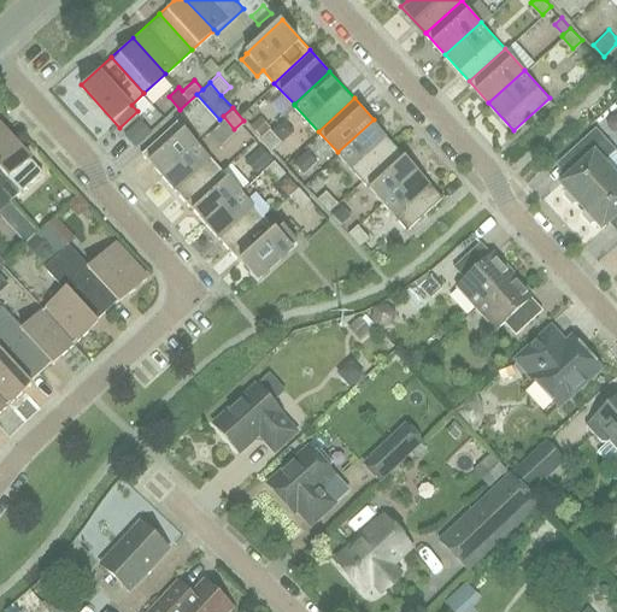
[(271,125),(260,112),(250,121),(271,147),(280,140),(269,127),(271,125)]
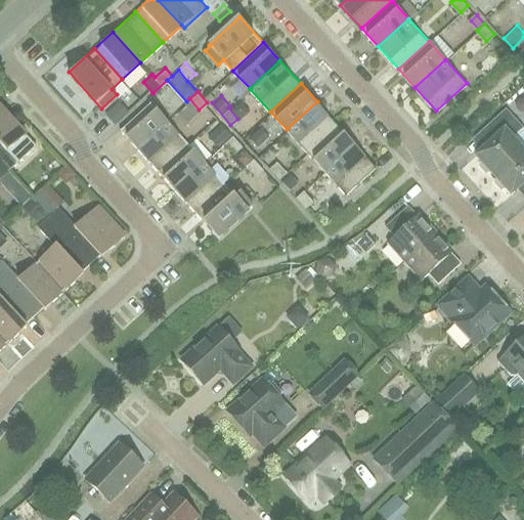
[(36,144),(26,132),(8,114),(12,111),(0,97),(0,159),(9,169),(36,144)]
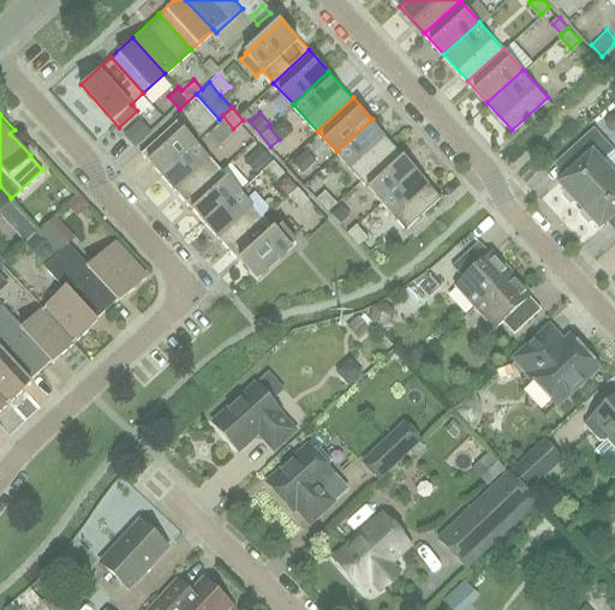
[(138,115),(123,130),(133,142),(149,127),(138,115)]
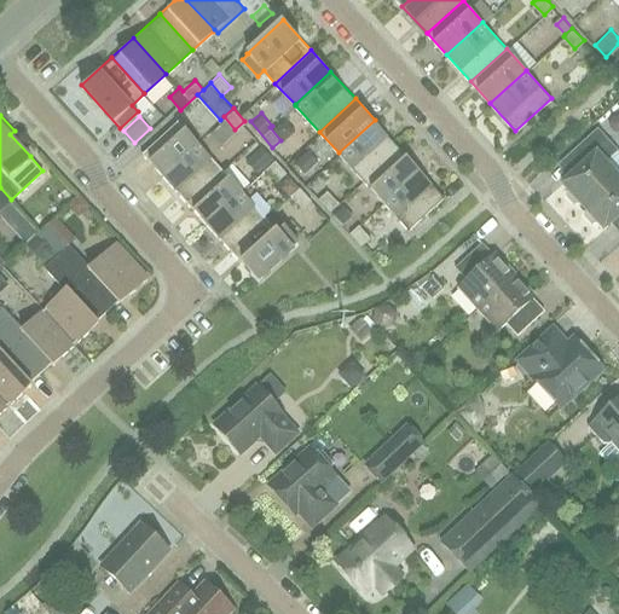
[(197,142),(177,119),(142,151),(162,174),(197,142)]
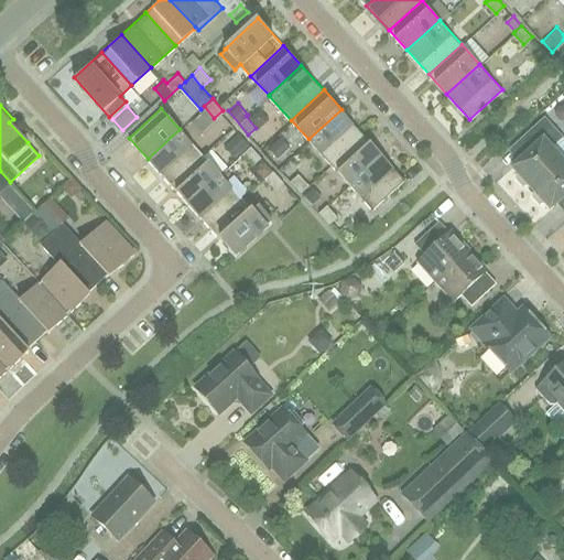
[(364,133),(342,109),(308,139),(331,164),(332,163),(364,133)]
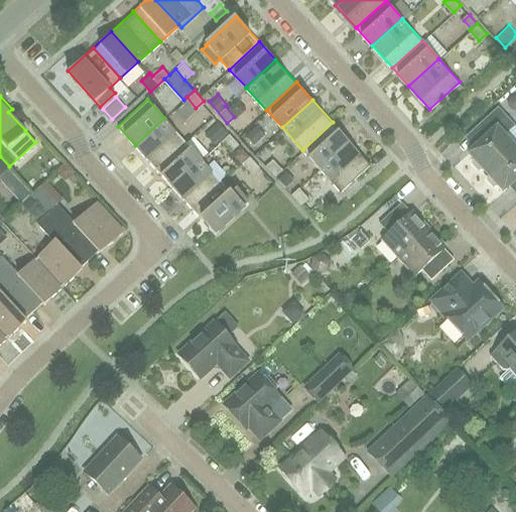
[(488,132),(468,150),(486,169),(514,143),(515,141),(515,124),(515,123),(498,105),(479,122),(488,132)]
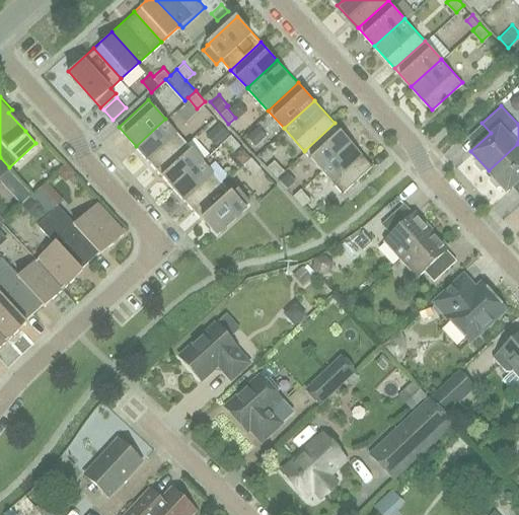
[(136,146),(156,168),(187,141),(165,119),(136,146)]
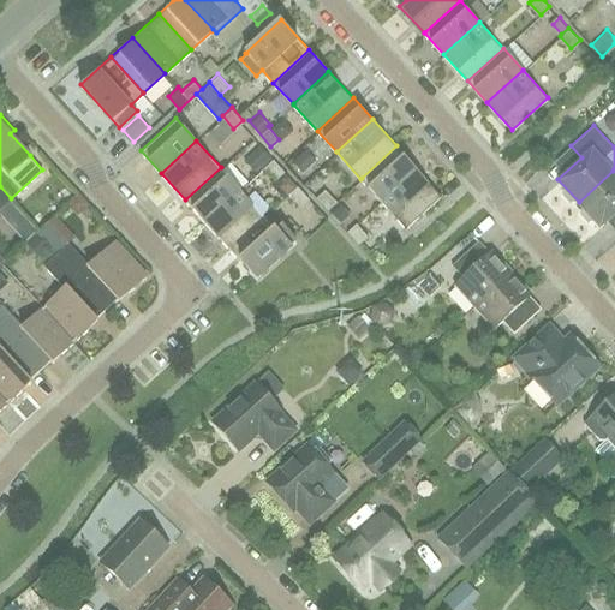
[(248,153),(258,163),(269,154),(260,143),(248,153)]
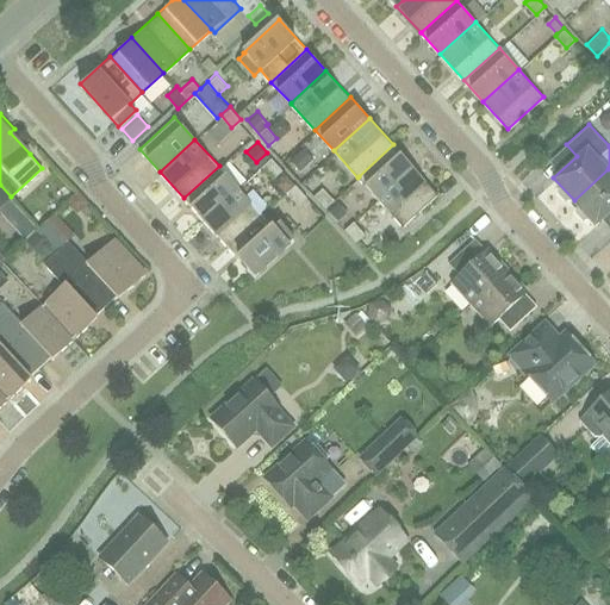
[(378,198),(412,166),(393,144),(359,176),(358,178),(378,198)]
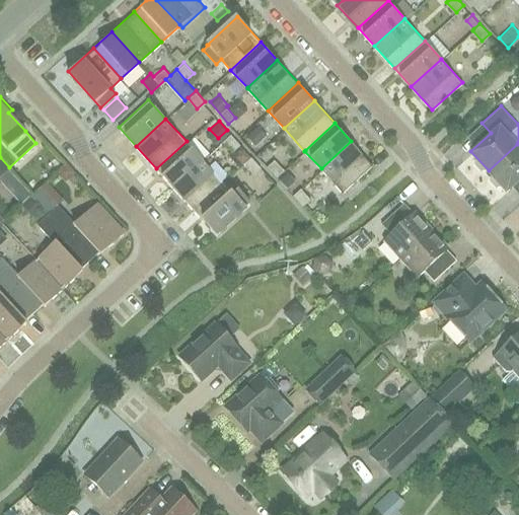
[(264,134),(255,125),(245,134),(253,143),(264,134)]
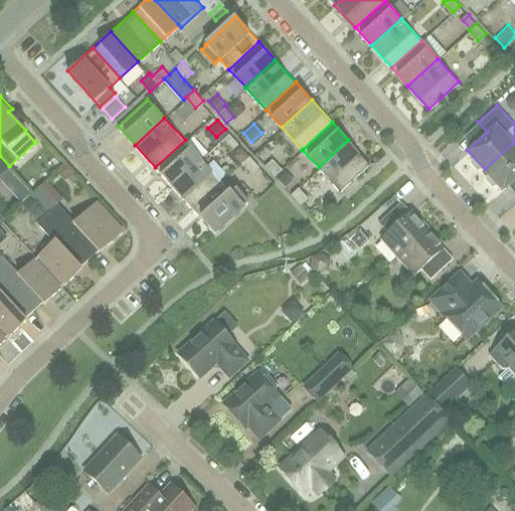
[(238,142),(229,132),(221,139),(230,149),(238,142)]
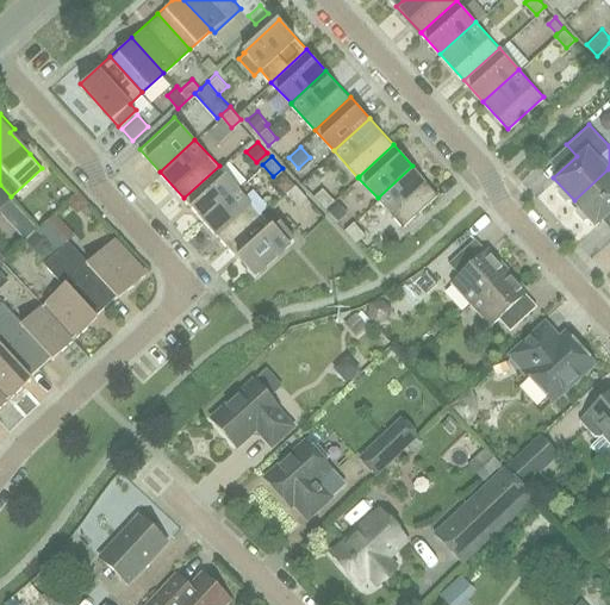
[(184,198),(203,219),(238,187),(219,166),(184,198)]
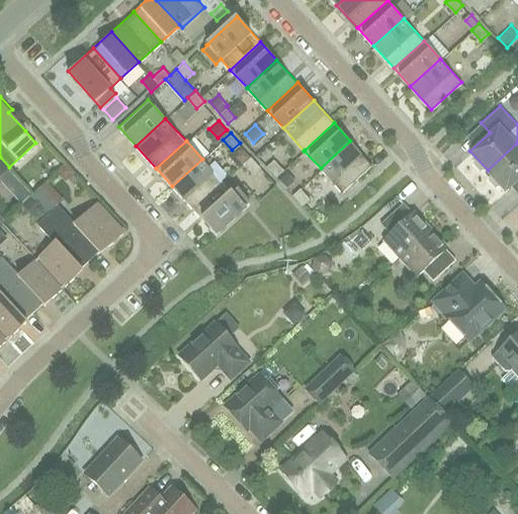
[(342,191),(371,164),(350,141),(321,168),(342,191)]
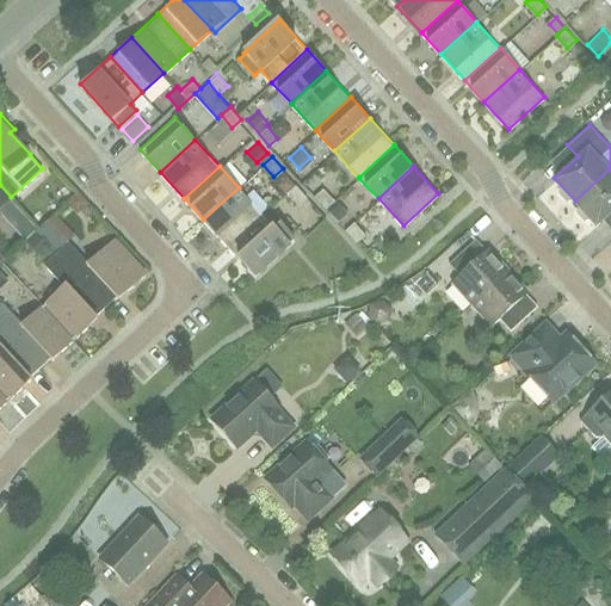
[(610,167),(609,169),(575,201),(596,224),(610,209),(610,167)]
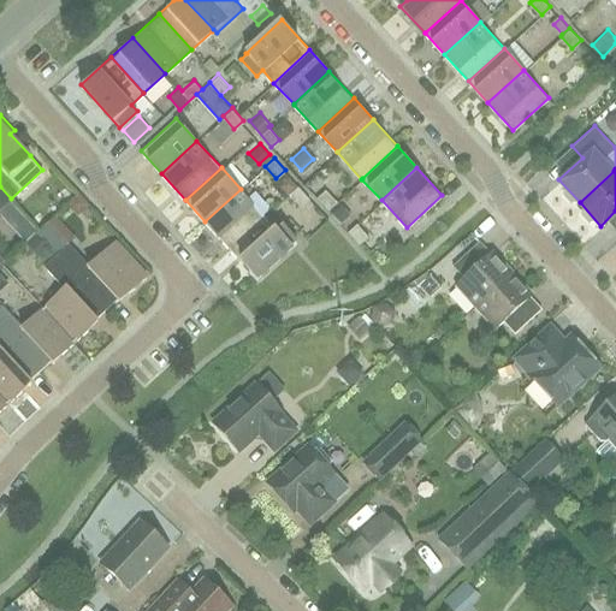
[(289,193),(297,184),(289,175),(280,183),(289,193)]
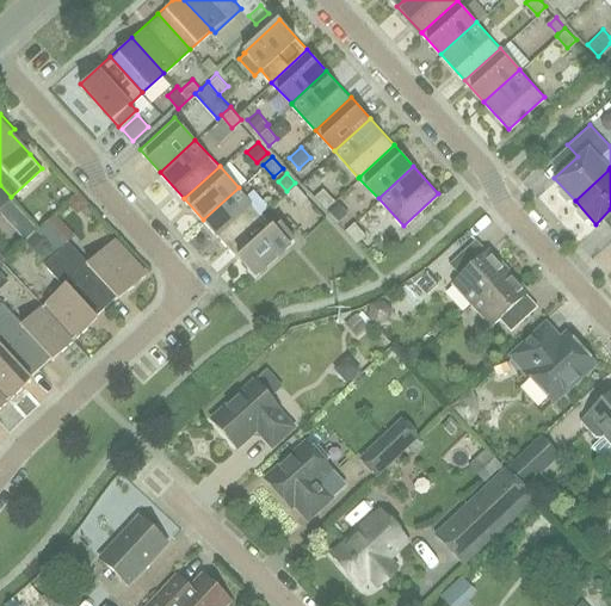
[(287,191),(298,204),(307,196),(295,183),(287,191)]
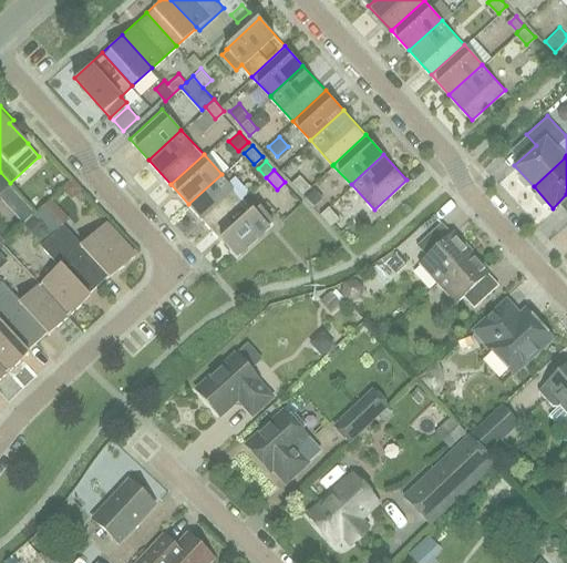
[(0,191),(10,183),(0,172),(0,191)]
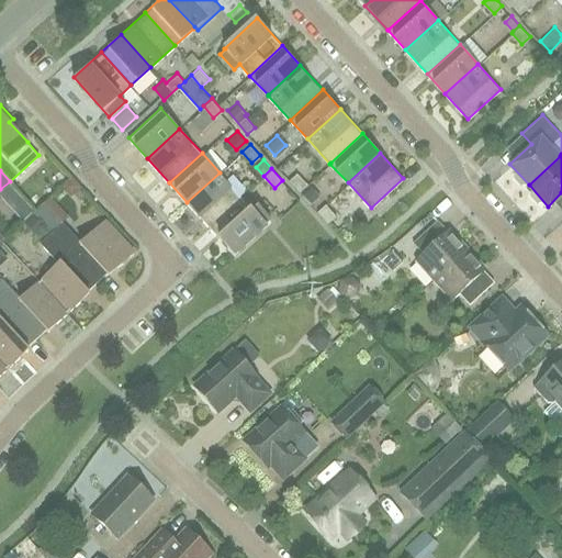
[(307,182),(298,171),(289,179),(299,190),(307,182)]
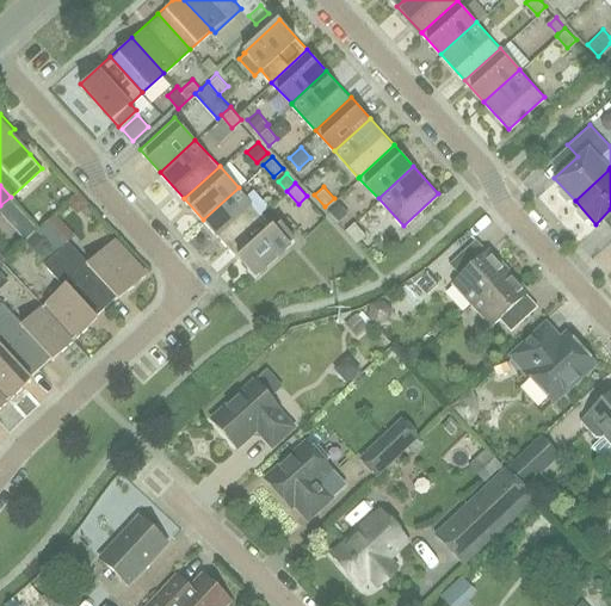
[(263,214),(239,187),(203,220),(227,246),(263,214)]
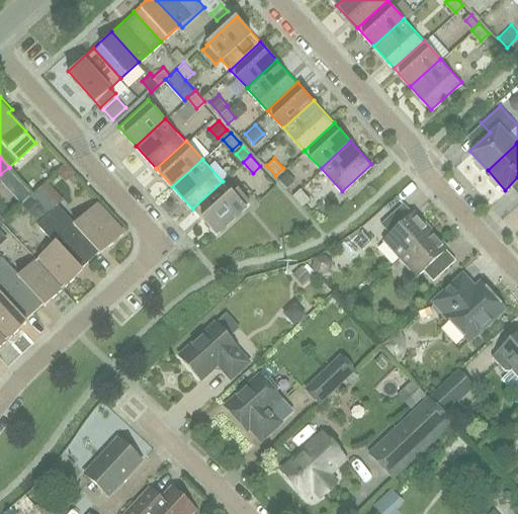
[(286,170),(278,177),(285,185),(293,178),(286,170)]
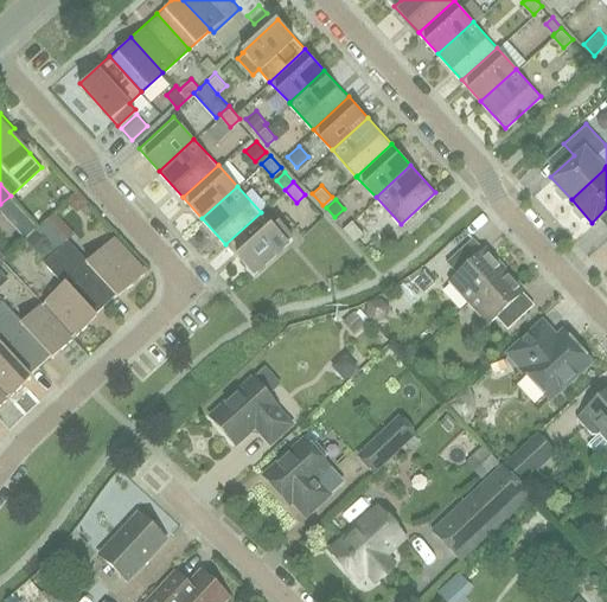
[(56,209),(36,228),(56,249),(104,302),(115,293),(116,295),(144,269),(128,251),(123,256),(109,241),(88,260),(68,237),(75,230),(56,209)]
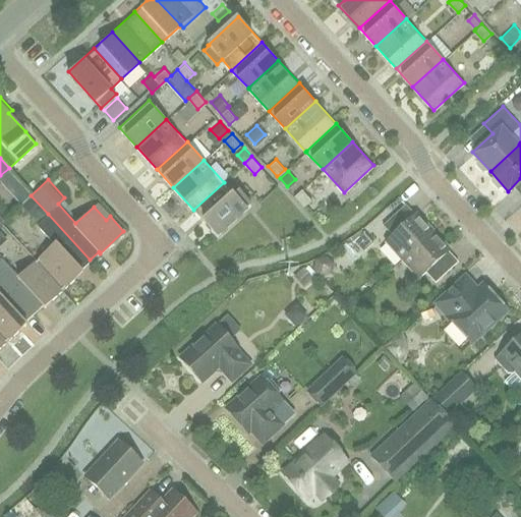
[(233,192),(224,182),(193,210),(217,235),(247,208),(246,207),(251,202),(239,187),(233,192)]
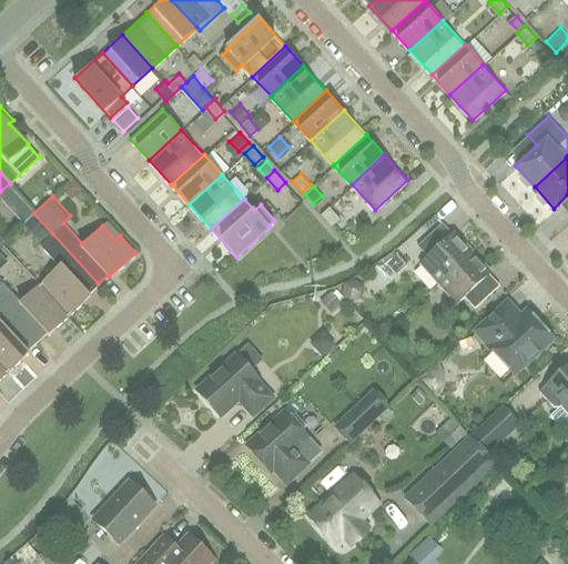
[(332,223),(340,217),(328,204),(321,212),(332,223)]
